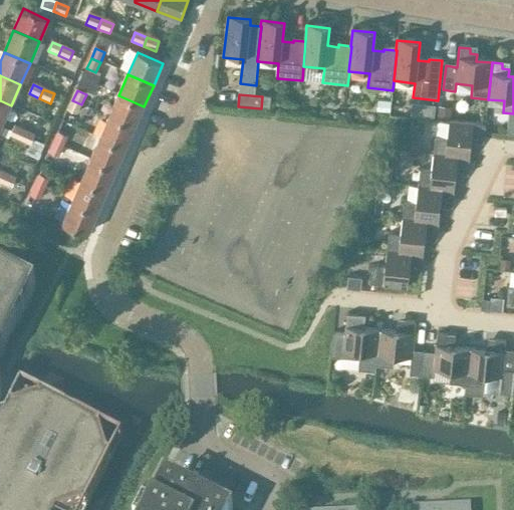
[(109,117),(135,129),(144,106),(118,95),(109,117)]
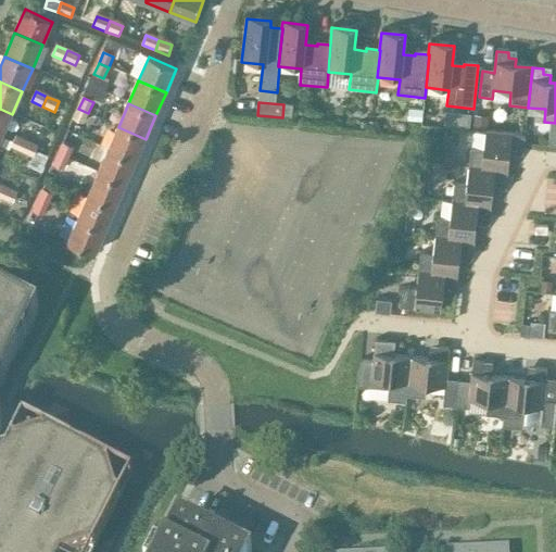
[(282,117),(291,118),(293,105),(283,104),(282,117)]
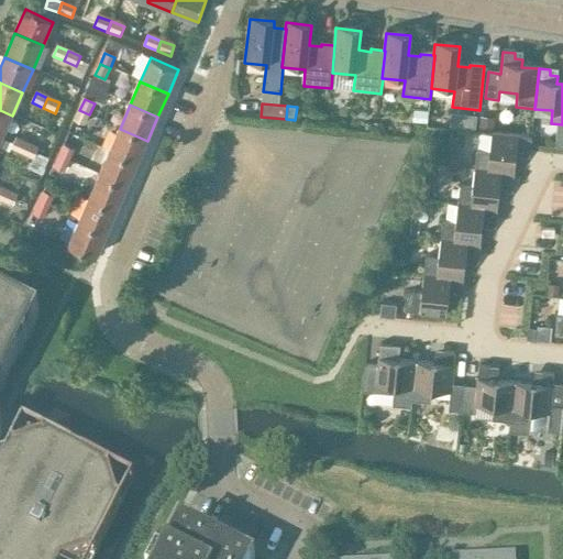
[(0,138),(2,139),(12,116),(0,110),(0,138)]
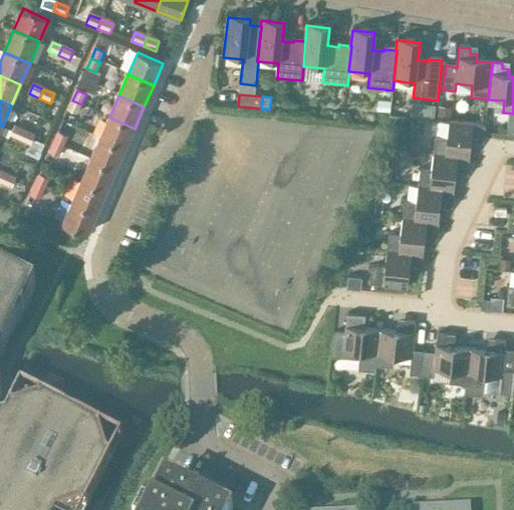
[(68,111),(77,115),(81,104),(72,100),(68,111)]
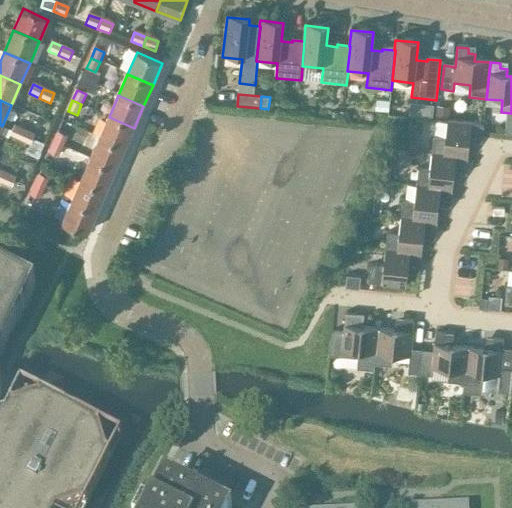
[(99,138),(125,149),(134,128),(109,117),(99,138)]
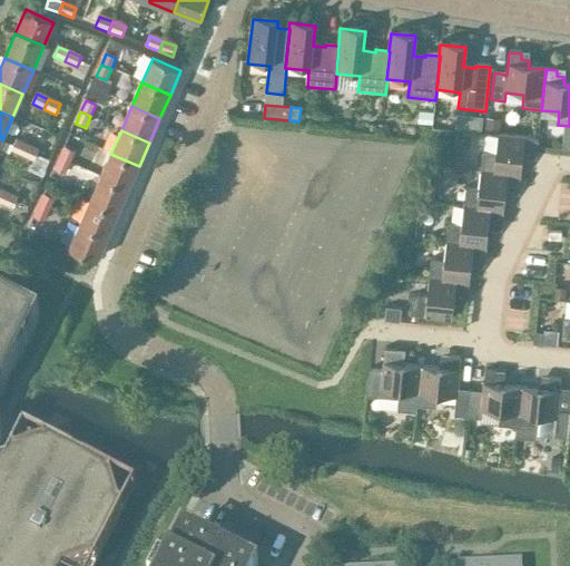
[(482,154),(481,173),(521,177),(523,159),(531,159),(531,152),(537,153),(538,140),(498,136),(495,155),(482,154)]
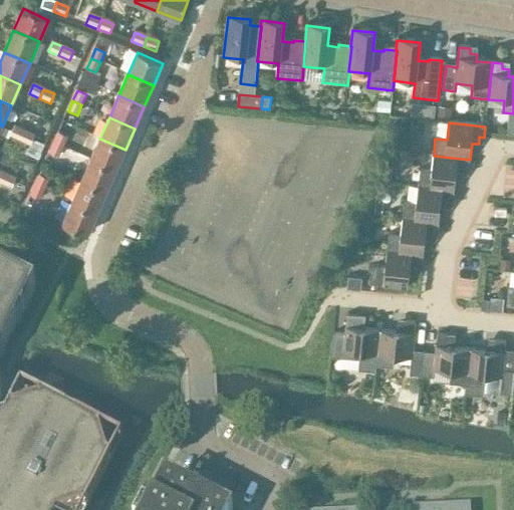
[(11,137),(21,141),(25,132),(15,128),(11,137)]
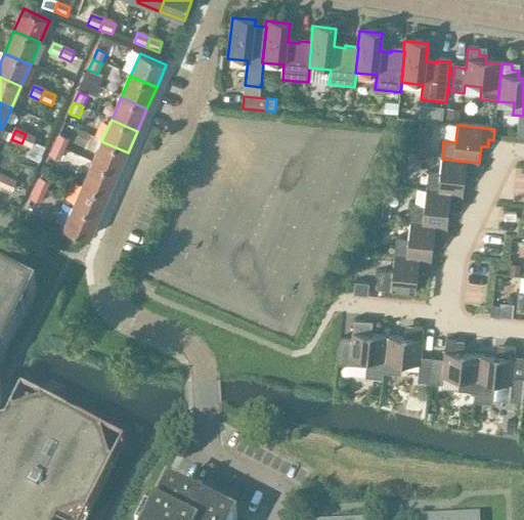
[(22,143),(32,148),(36,139),(26,134),(22,143)]
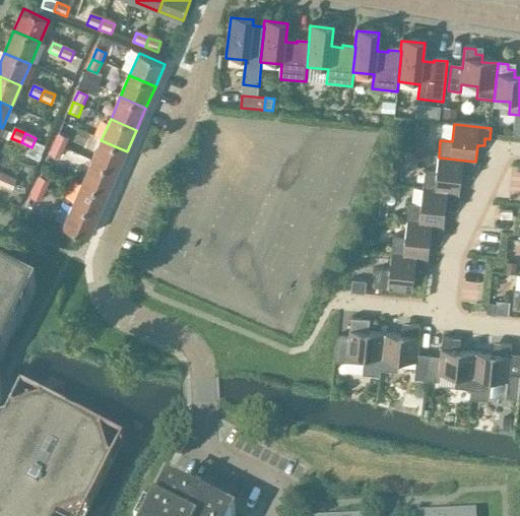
[(55,145),(64,149),(68,139),(59,135),(55,145)]
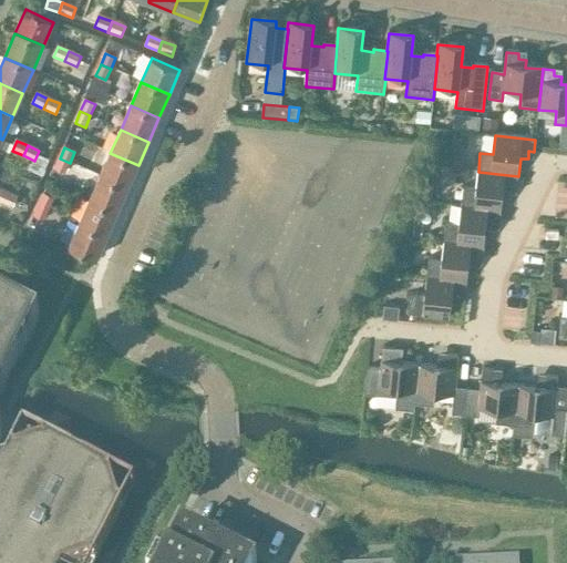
[(100,176),(129,188),(138,165),(110,153),(100,176)]
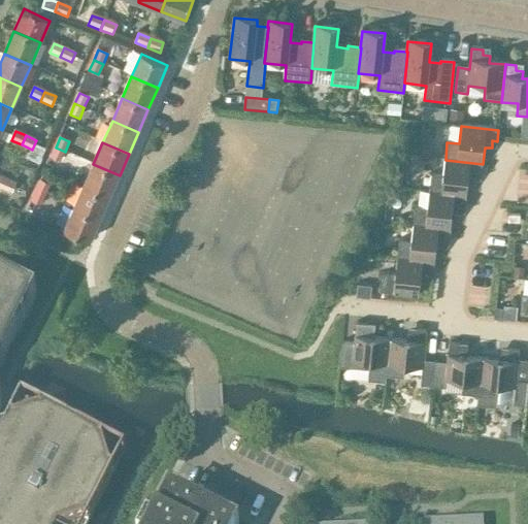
[(51,158),(60,162),(65,152),(56,148),(51,158)]
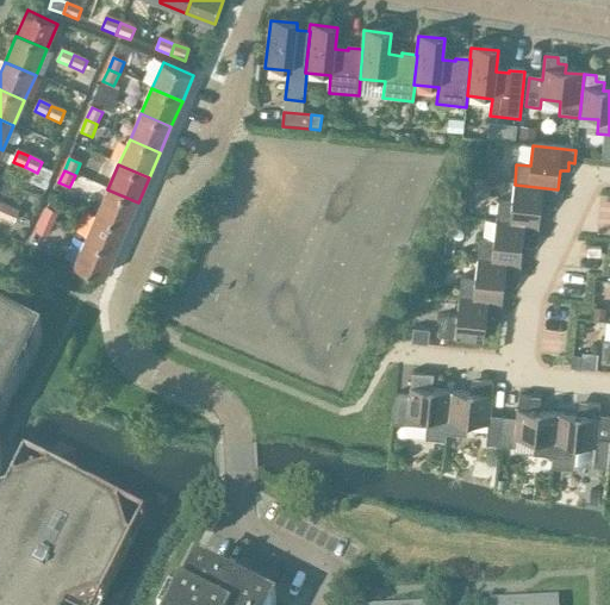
[(498,203),(496,223),(539,228),(541,209),(549,210),(551,200),(556,201),(558,189),(515,185),(512,204),(498,203)]
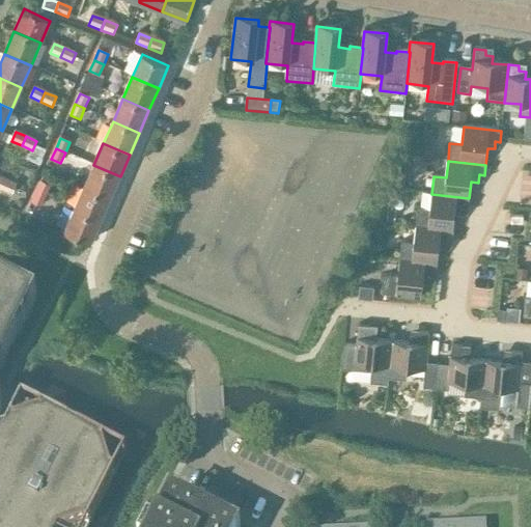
[(84,187),(110,198),(120,176),(93,165),(84,187)]
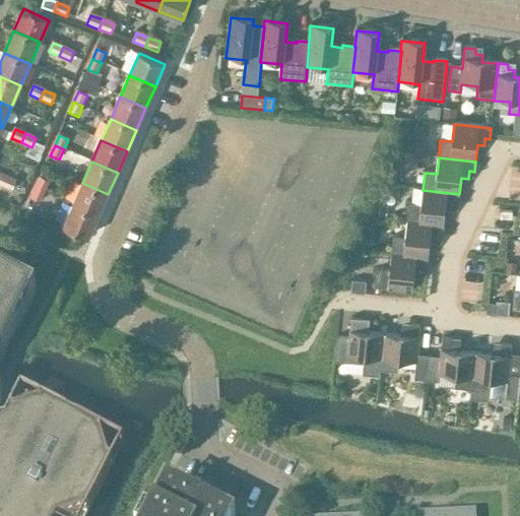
[(2,186),(12,191),(17,181),(6,177),(2,186)]
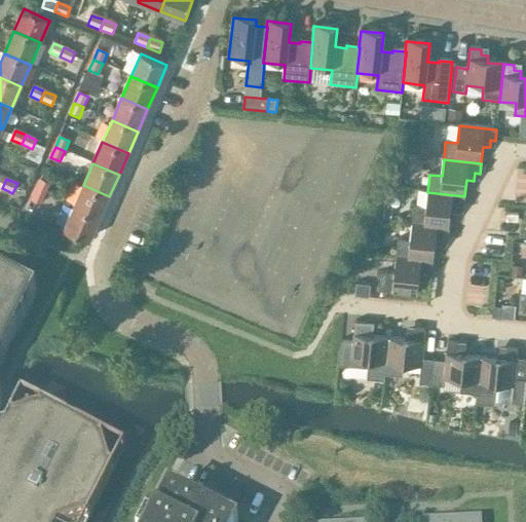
[(36,190),(45,194),(50,184),(41,180),(36,190)]
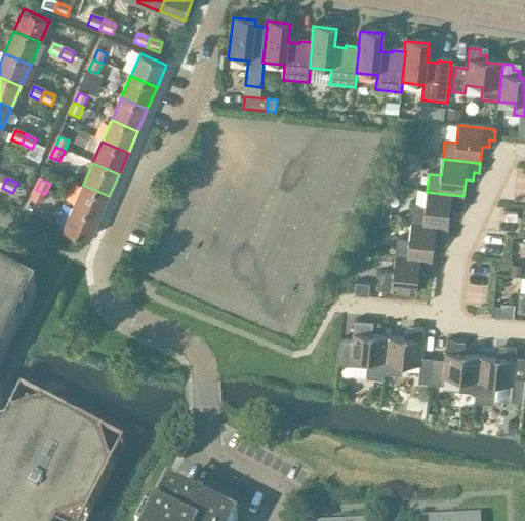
[(74,207),(99,218),(109,196),(83,185),(74,207)]
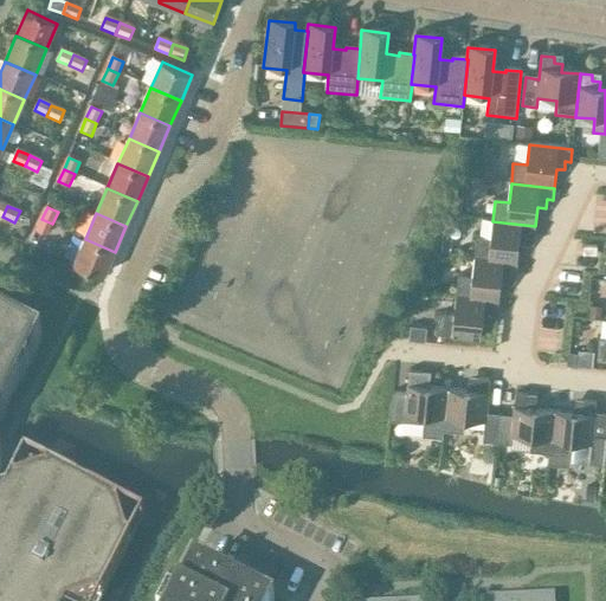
[(37,232),(47,237),(52,224),(42,219),(37,232)]
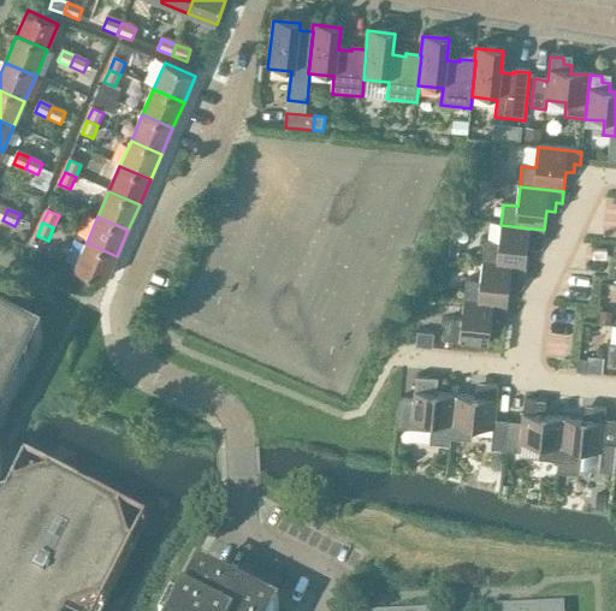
[(484,243),(483,264),(526,268),(528,249),(537,250),(538,242),(543,242),(544,230),(501,225),(498,244),(484,243)]
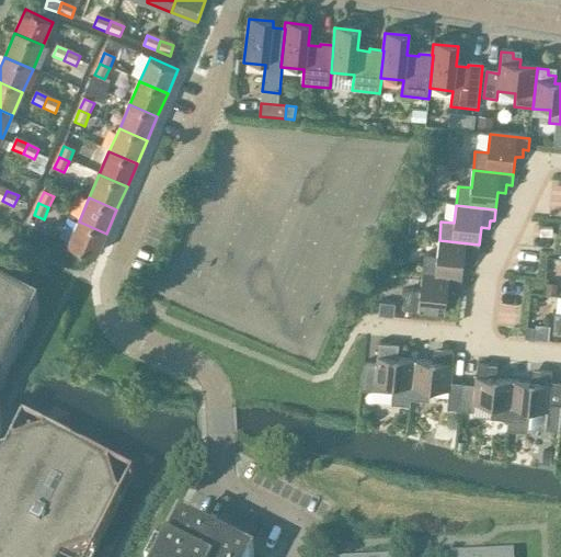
[(68,245),(95,258),(106,234),(79,222),(68,245)]
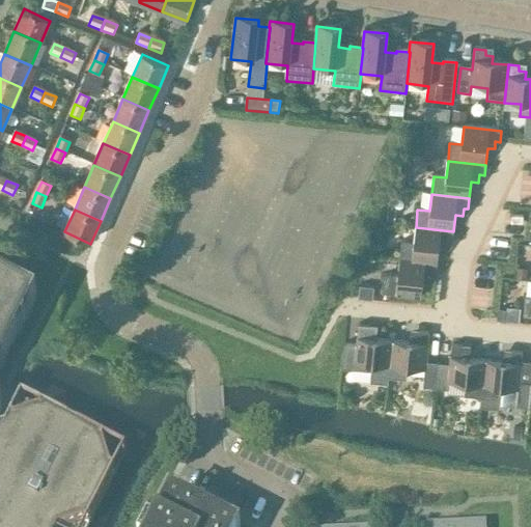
[(401,243),(399,261),(437,265),(439,248),(446,249),(447,242),(452,242),(453,231),(416,227),(414,245),(401,243)]
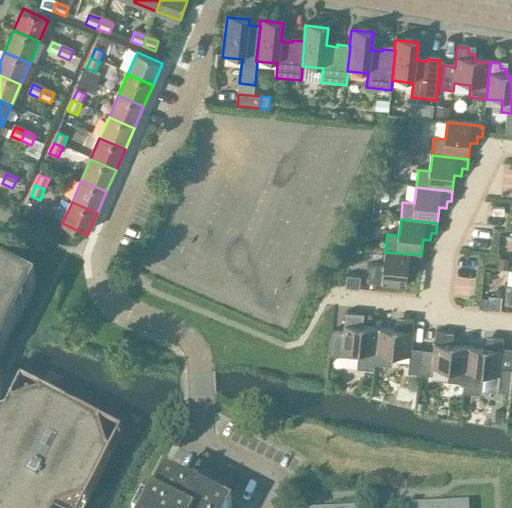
[(370,284),(406,288),(408,271),(415,272),(416,265),(420,265),(421,255),(385,252),(383,268),(372,266),(370,284)]
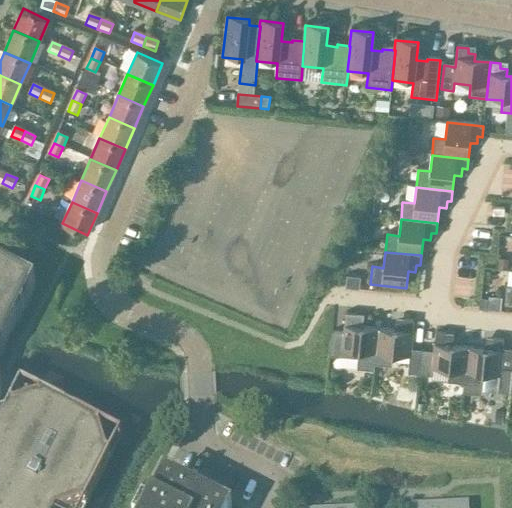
[(0,403),(2,399),(0,398),(0,360),(21,319),(22,319),(25,315),(23,314),(36,291),(0,272),(0,403)]
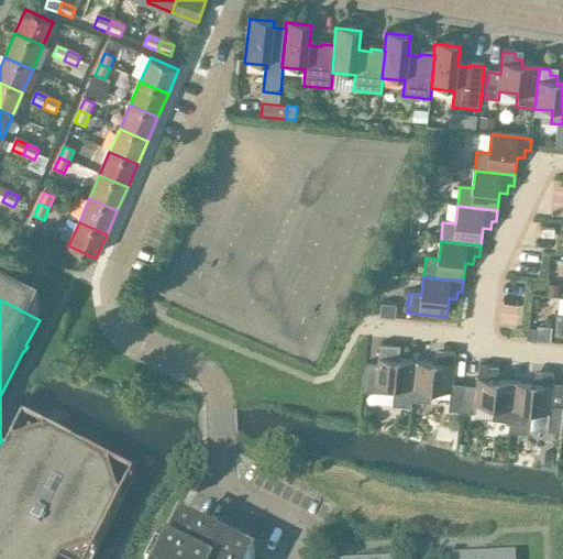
[(411,409),(411,403),(417,363),(399,361),(399,353),(392,352),(392,347),(381,346),(378,368),(365,366),(363,393),(394,396),(393,407),(411,409)]
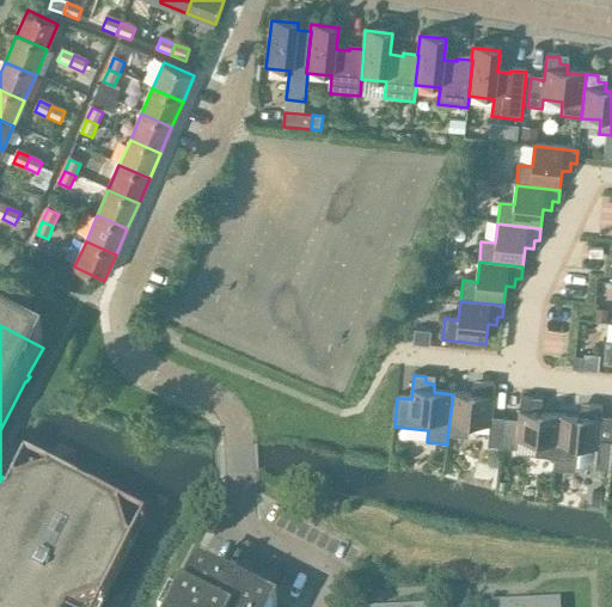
[(488,448),(502,449),(505,421),(491,420),(495,385),(482,382),(482,388),(472,388),(472,397),(453,394),(447,437),(469,440),(470,425),(490,428),(488,448)]
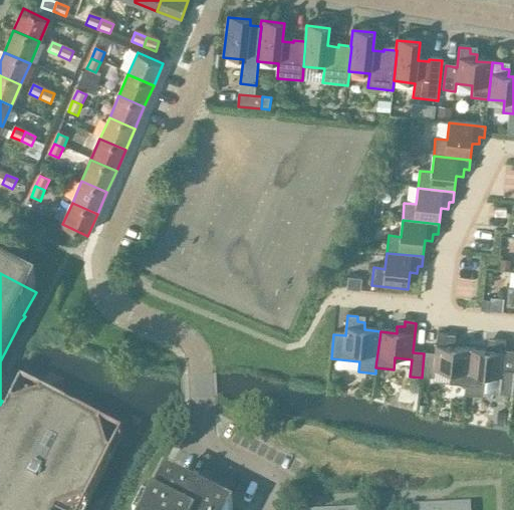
[(449,386),(467,387),(471,350),(454,348),(455,341),(448,340),(448,336),(438,334),(436,354),(424,353),(422,377),(434,378),(434,371),(451,373),(449,386)]
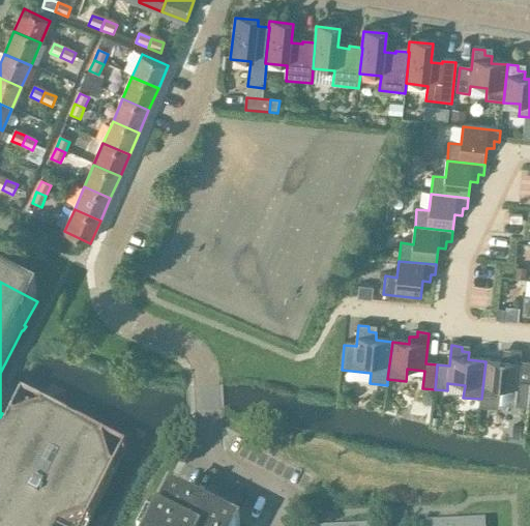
[(514,408),(527,409),(529,384),(519,383),(522,353),(510,352),(510,356),(502,356),(502,363),(486,361),(481,399),(499,401),(500,388),(516,390),(514,408)]
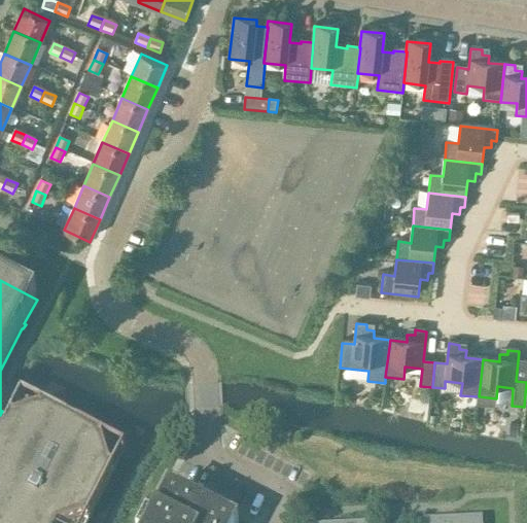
[(79,522),(92,519),(125,455),(22,402),(5,432),(0,433),(0,522),(79,522)]
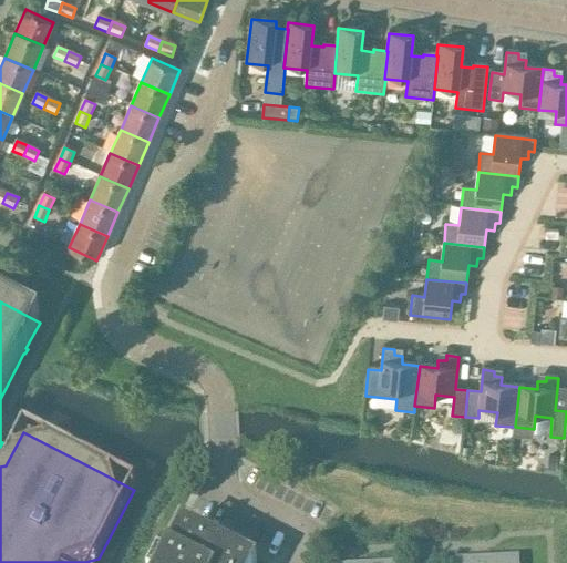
[(235,562),(184,536),(171,562),(165,562),(163,561),(162,562),(235,562)]
